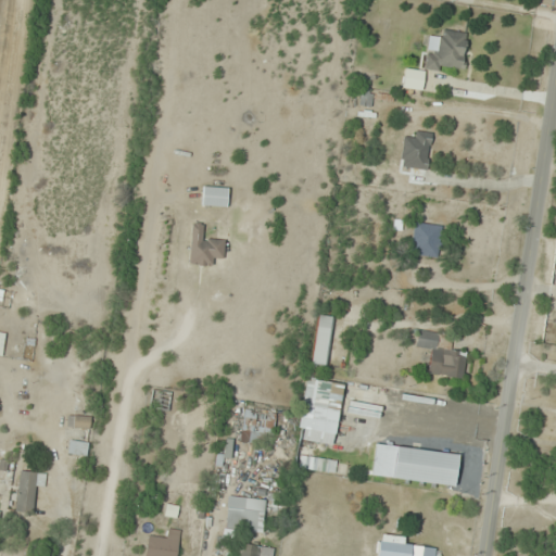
[(440,39),(428,37),(424,66),(464,73),(469,34),(441,29),(440,39)]
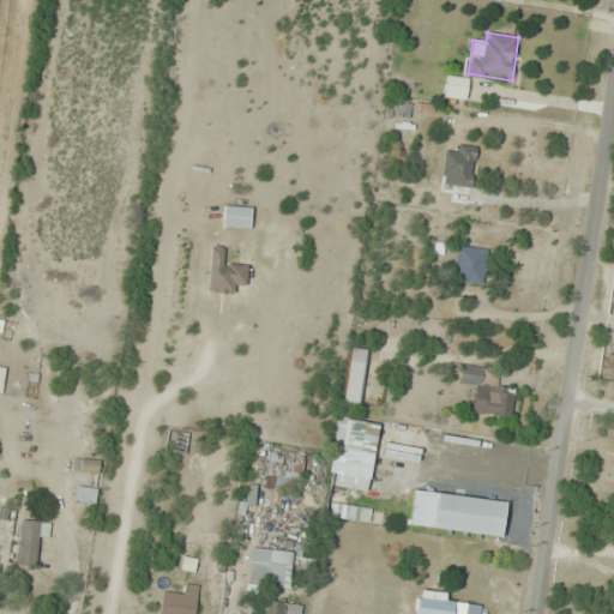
[(410,104),(398,104),(399,115),(410,115),(410,104)]
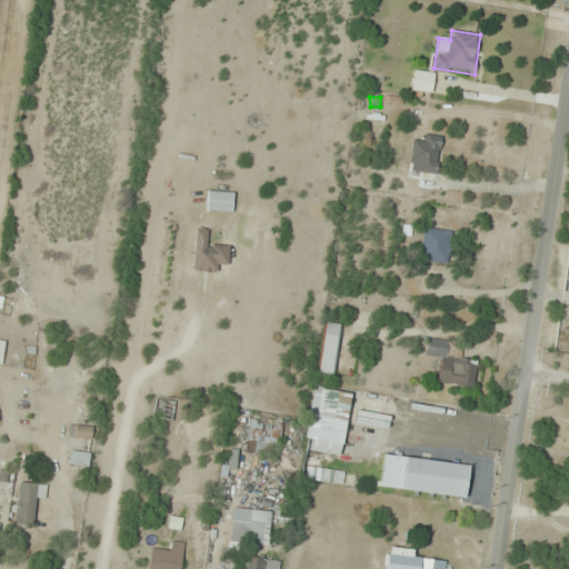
[(422,143),(413,141),(408,170),(436,175),(442,137),(425,135),(422,143)]
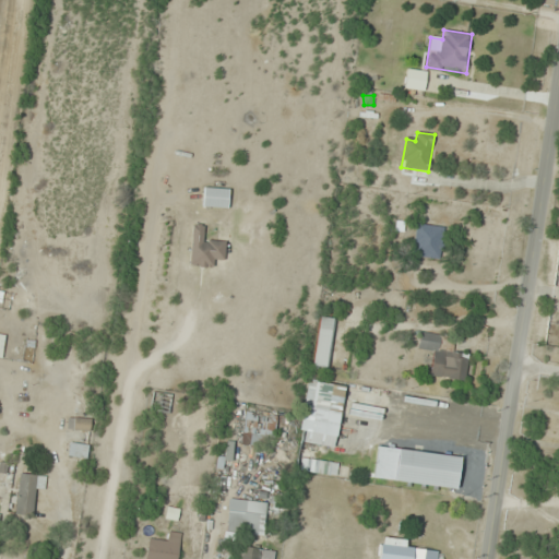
[(229,207),(229,188),(203,188),(203,207),(229,207)]
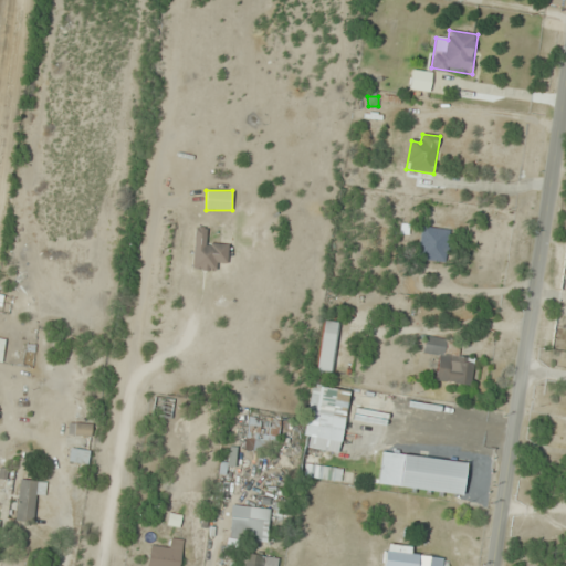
[(417,258),(443,263),(450,231),(423,226),(417,258)]
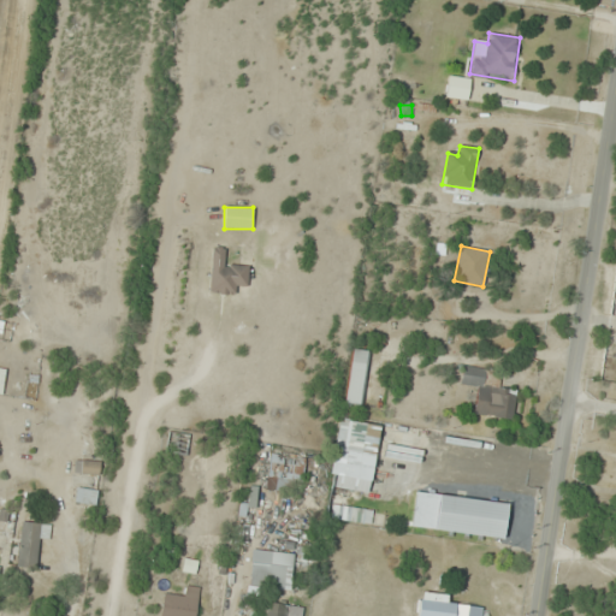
[(235,294),(235,285),(248,285),(248,264),(225,264),(225,248),(211,248),(211,294),(235,294)]
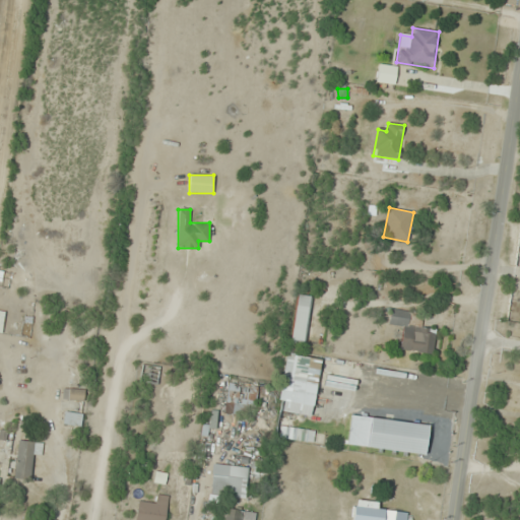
[(312,298),(299,295),(289,340),(304,343),(312,298)]
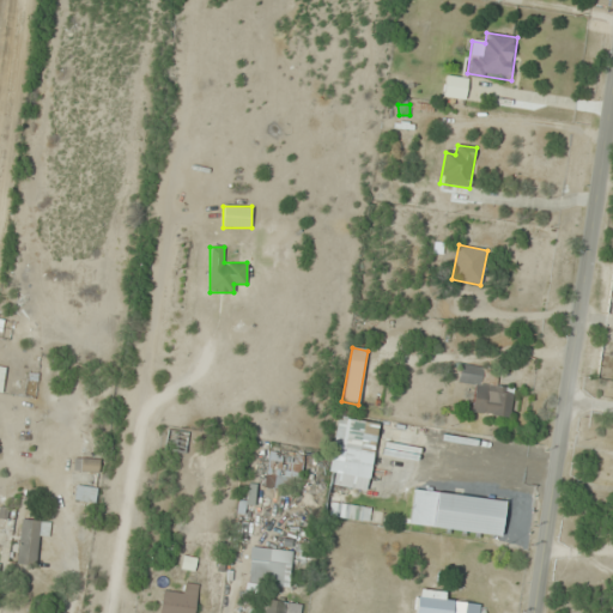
[(498,370),(460,365),(457,383),(474,386),(471,412),(510,418),(515,388),(496,386),(498,370)]
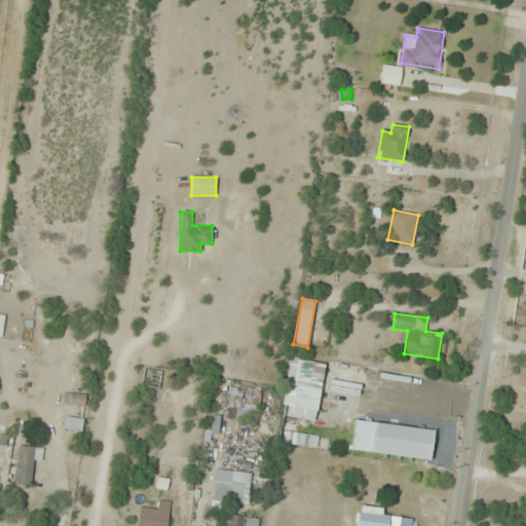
[(324,363),(290,358),(283,407),(317,411),(324,363)]
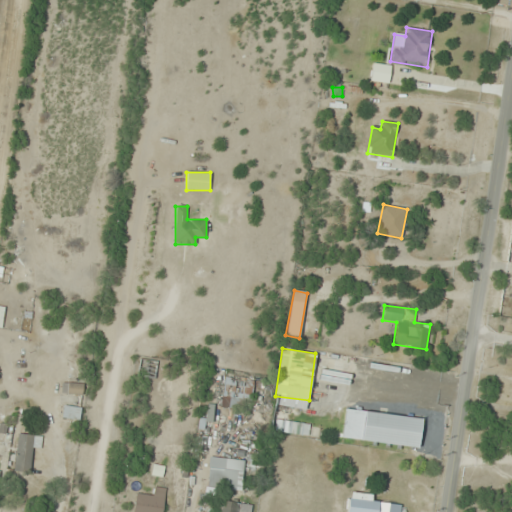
[(157,362),(141,360),(139,377),(155,378),(157,362)]
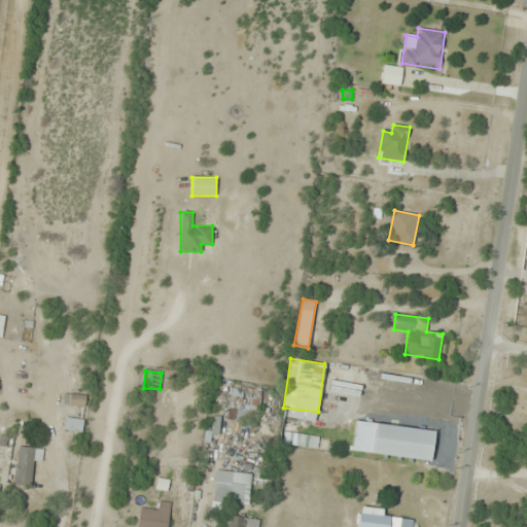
[(251,422),(252,413),(259,414),(261,392),(232,389),(231,399),(227,398),(225,419),(251,422)]
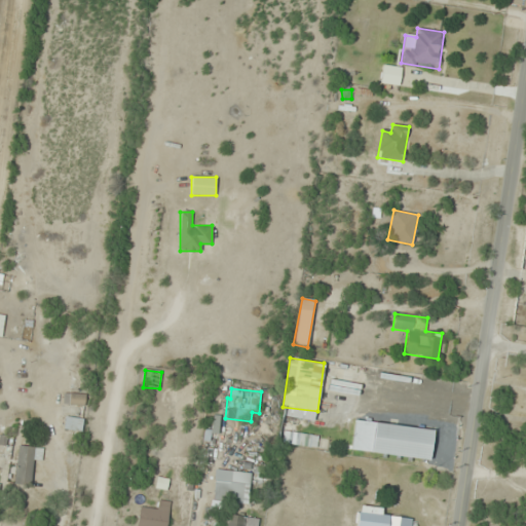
[(63,404),(84,407),(86,395),(65,392),(63,404)]
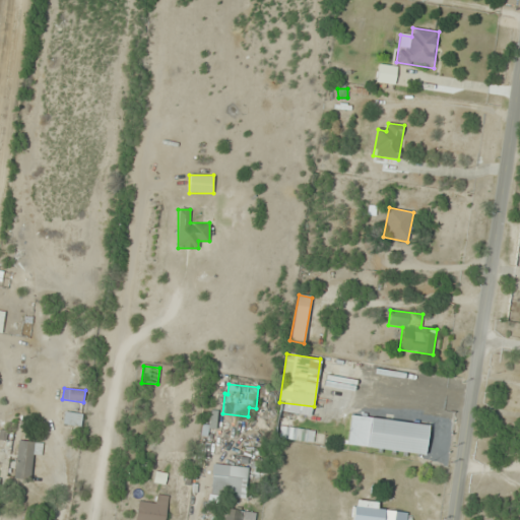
[(82,414),(64,412),(62,425),(81,427),(82,414)]
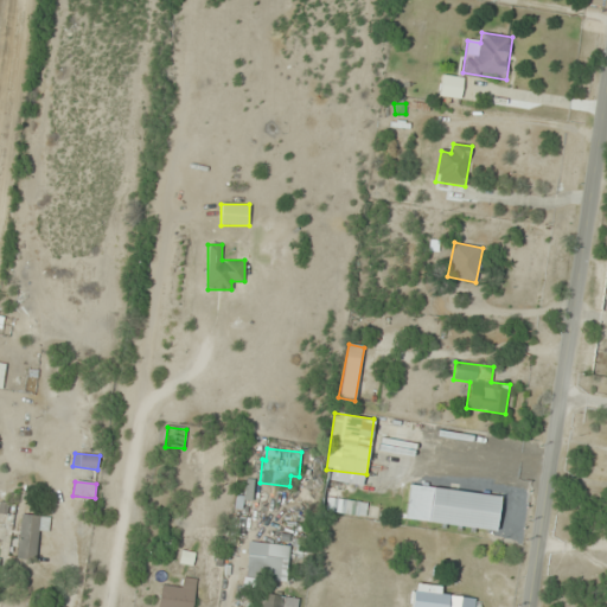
[(427,523),(496,531),(500,496),(432,487),(427,523)]
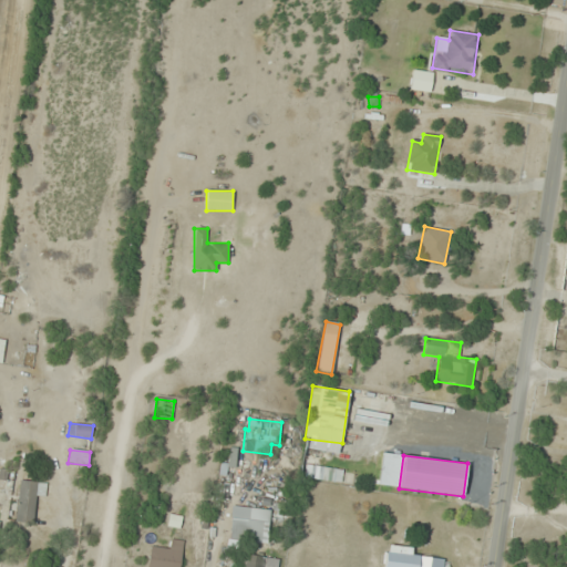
[(16,522),(33,523),(38,482),(20,480),(16,522)]
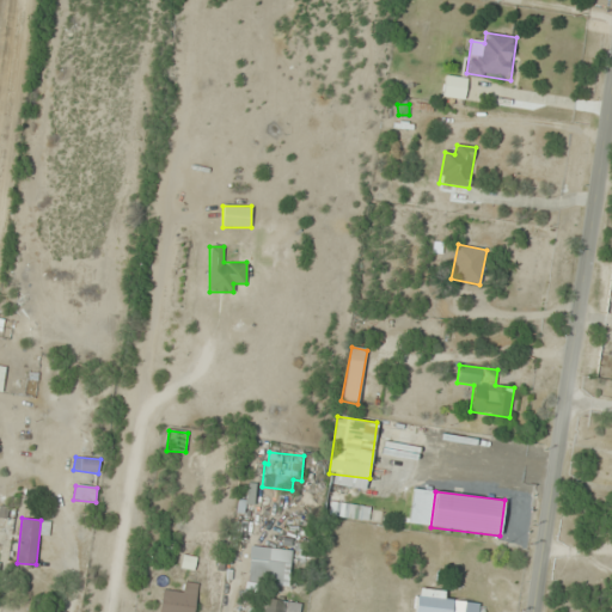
[(246,582),(288,587),(292,550),(250,546),(246,582)]
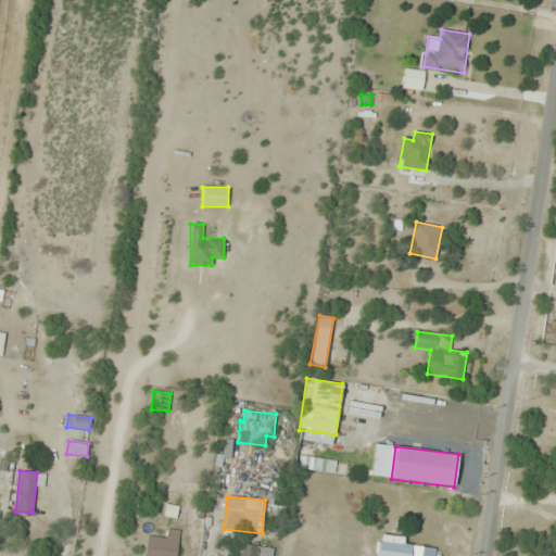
[(176,555),(180,531),(169,529),(168,540),(148,536),(144,555),(176,555)]
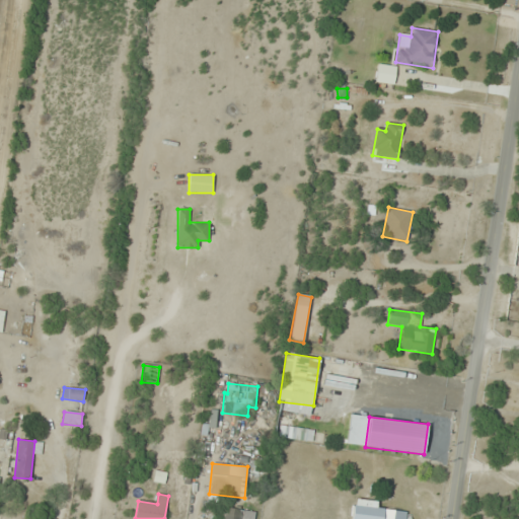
[(253,518),(255,512),(220,505),(217,518),(253,518)]
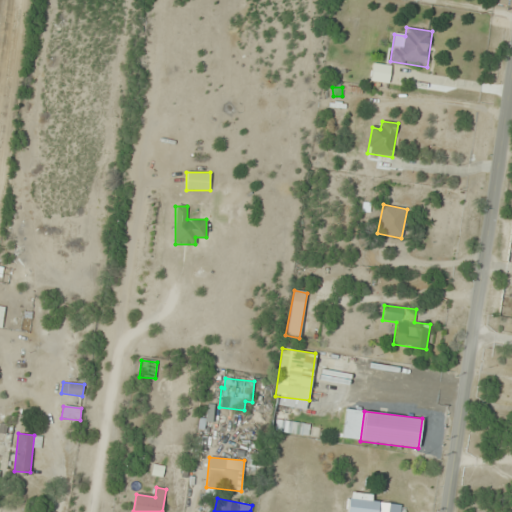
[(346,511),(400,511),(402,503),(348,499),(346,511)]
